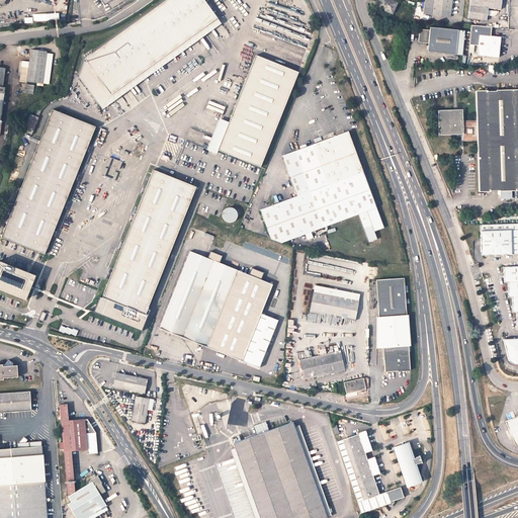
[(200,0),(163,0),(82,61),(109,96),(213,17),(200,0)]
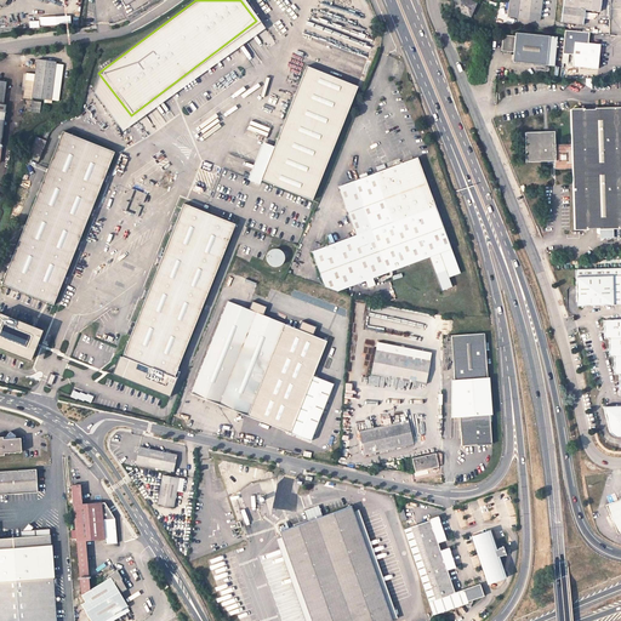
[(120,0),(125,6),(130,4),(134,10),(149,0),(120,0)]
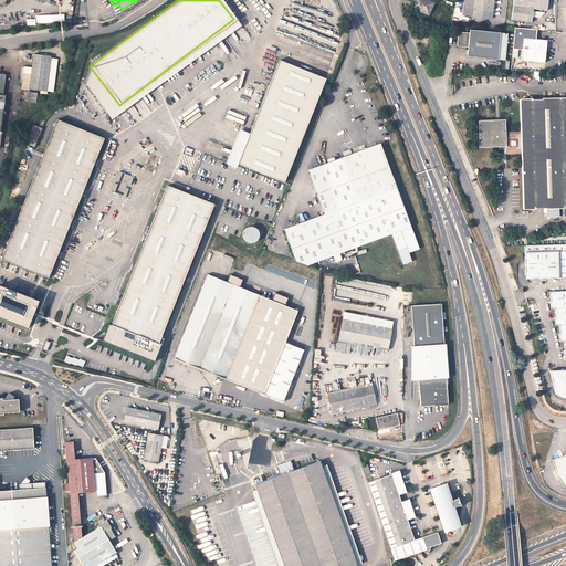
[(415,0),(411,8),(428,14),(433,3),(425,0),(415,0)]
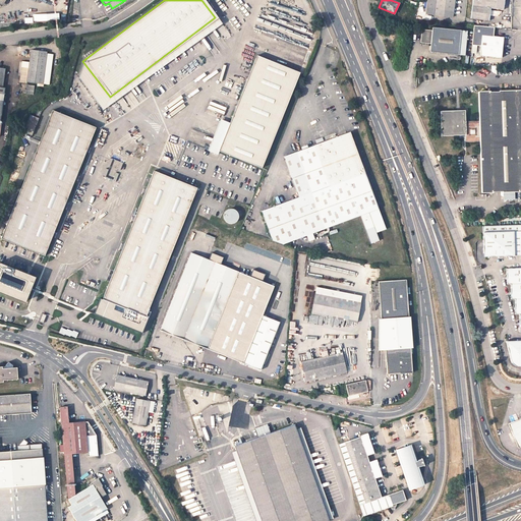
[(429,0),(428,9),(435,9),(438,9),(454,11),(455,0),(429,0)]
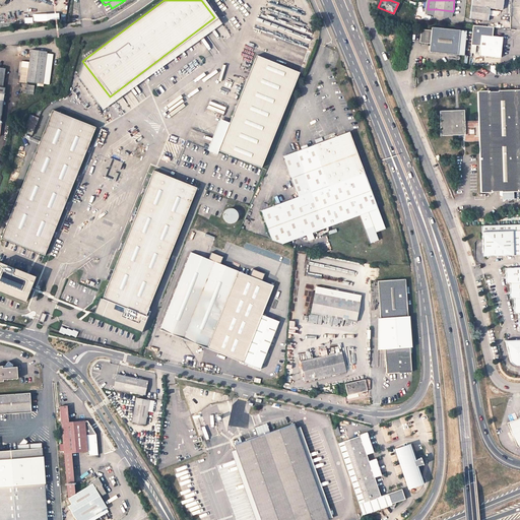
[(504,1),(503,0),(471,0),(470,18),(489,20),(490,8),(503,9),(503,5),(504,4),(504,2),(504,1)]
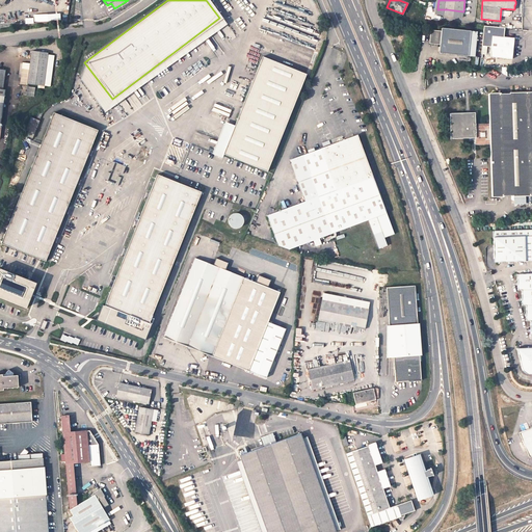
[(112,99),(84,62),(80,82),(100,108),(104,114),(223,24),(219,18),(112,99)]
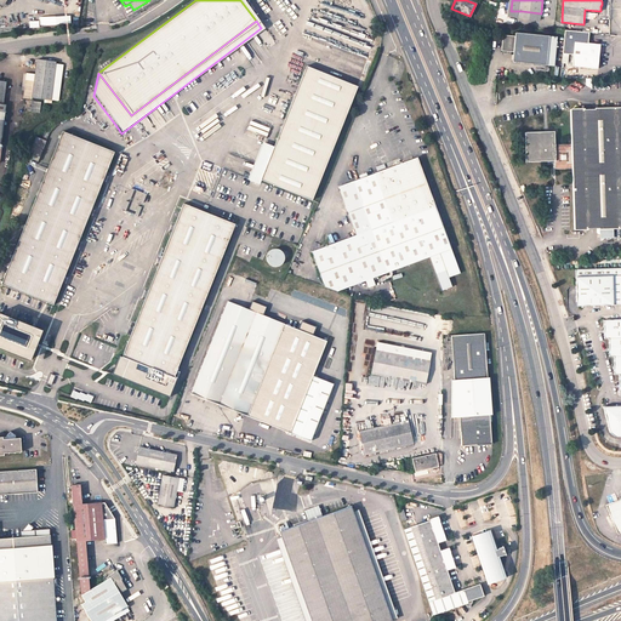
[(564,30),(563,55),(573,56),(571,68),(597,70),(599,45),(587,44),(588,33),(564,30)]
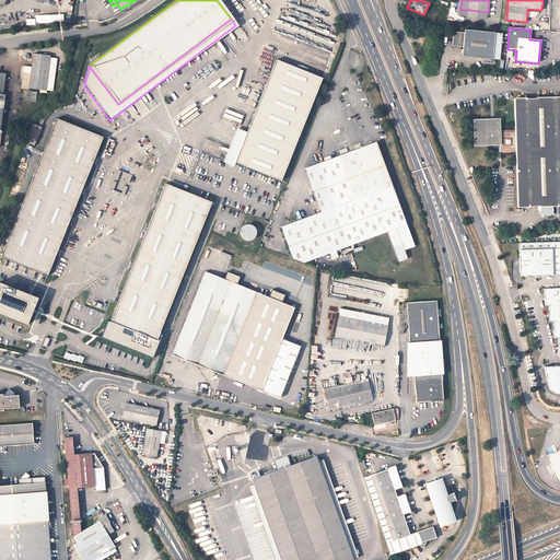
[(462,57),(492,61),(494,34),(464,31),(464,34),(453,33),(452,47),(462,48),(462,57)]
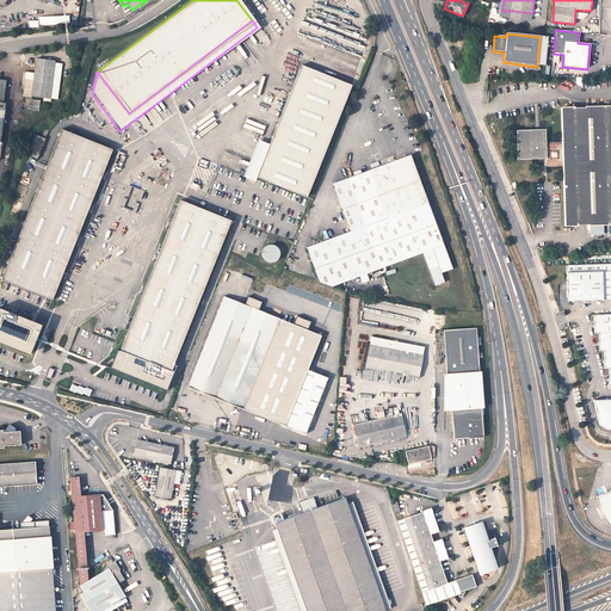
[(37,59),(31,96),(50,98),(55,61),(37,59)]
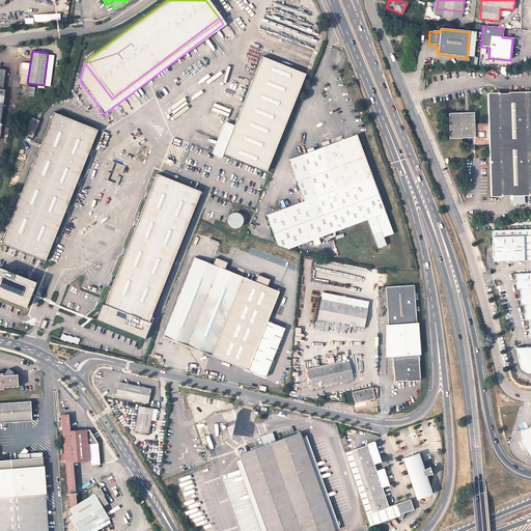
[(261,56),(232,128),(222,154),(267,171),(274,151),(306,74),(261,56)]
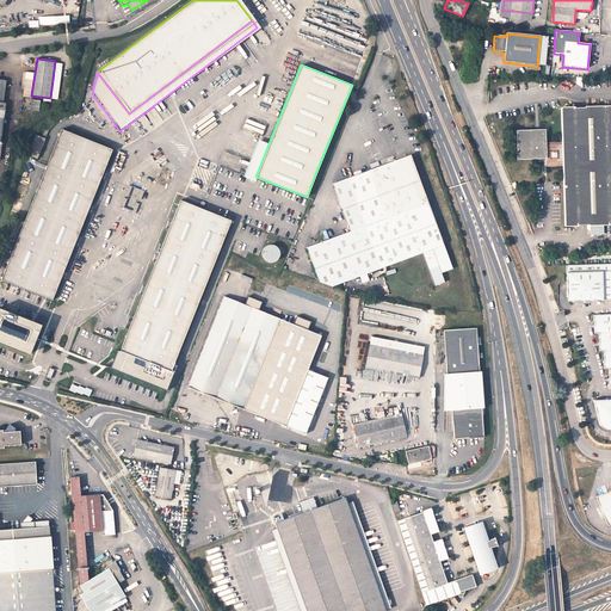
[(30,99),(30,110),(38,111),(39,100),(30,99)]
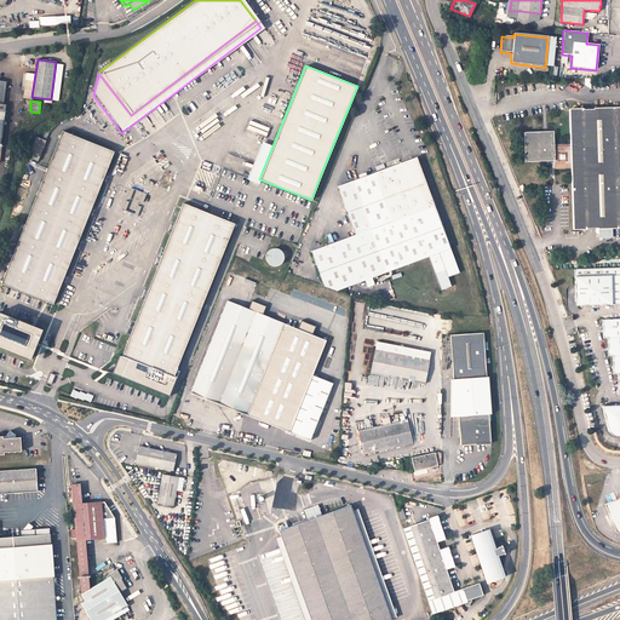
[(619,107),(569,109),(572,144),(555,144),(554,131),(524,132),(526,162),(555,161),(556,170),(572,168),(574,230),(589,229),(589,228),(598,228),(598,229),(600,237),(613,236),(612,228),(619,227),(619,107)]
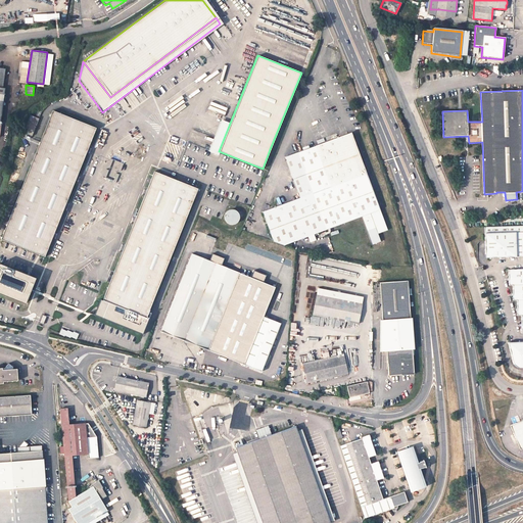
[(47,126),(2,240),(46,257),(89,150),(97,129),(53,111),(47,126)]
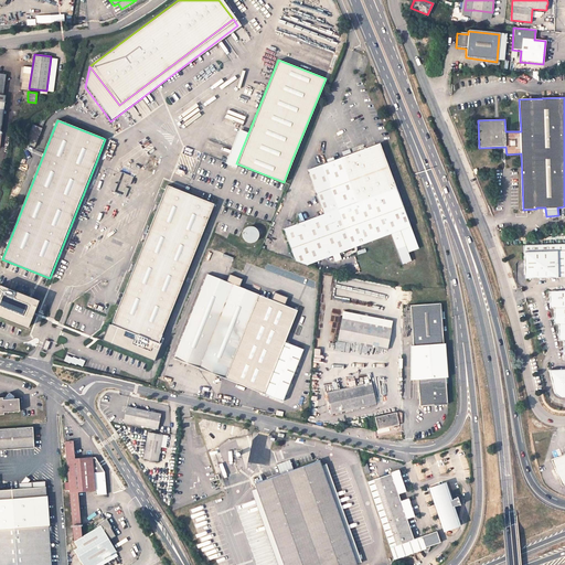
[(31,130),(24,149),(33,153),(41,135),(31,130)]
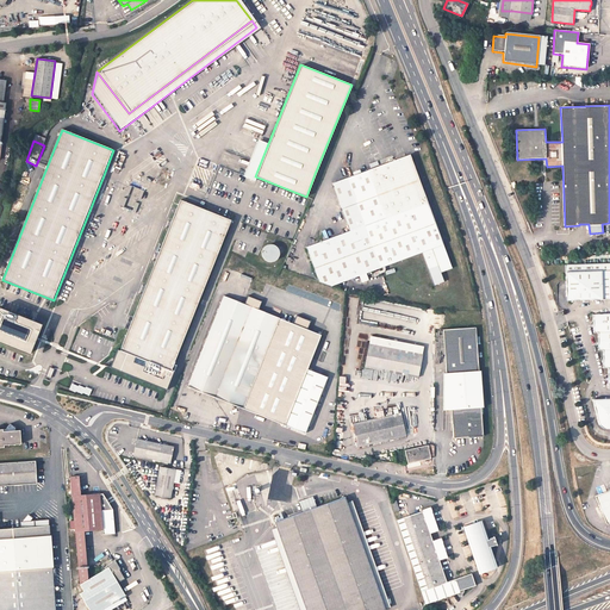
[(454,267),(437,225),(410,154),(347,176),(348,179),(336,182),(353,230),(309,247),(322,282),(334,286),(425,253),(437,285),(446,281),(443,271),(454,267)]
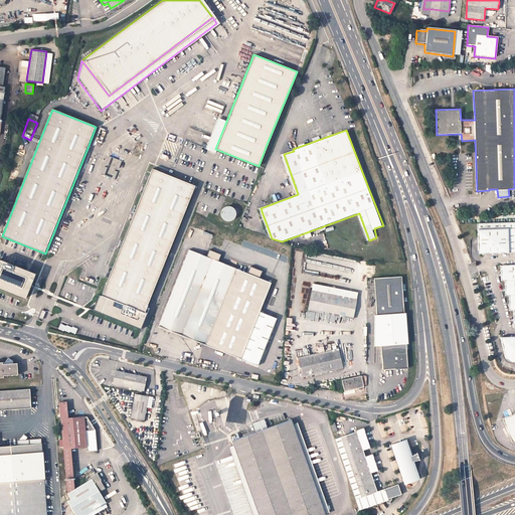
[(152,169),(147,182),(102,296),(144,313),(187,206),(195,186),(152,169)]
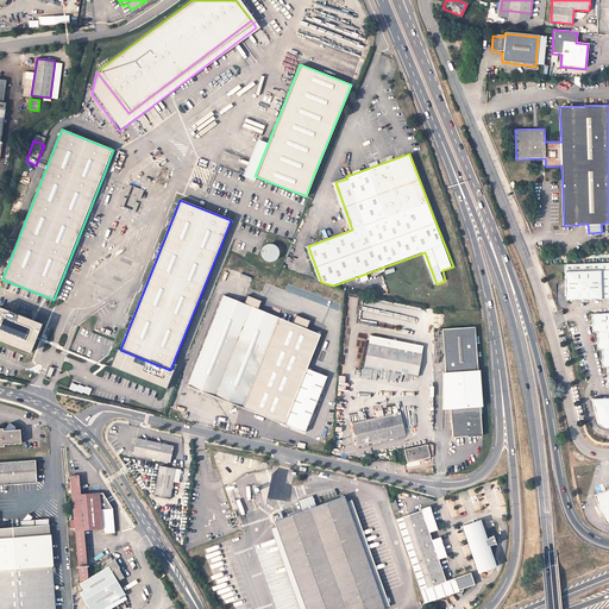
[(263,253),(263,256),(263,257),(264,258),(265,259),(267,261),(269,261),(270,262),(272,261),(274,261),(276,259),(277,258),(278,257),(278,256),(280,253),(280,252),(278,250),(278,249),(277,248),(276,246),(274,245),(272,245),(271,245),(269,245),(267,246),(265,248),(264,249),(263,250),(263,252),(263,253)]
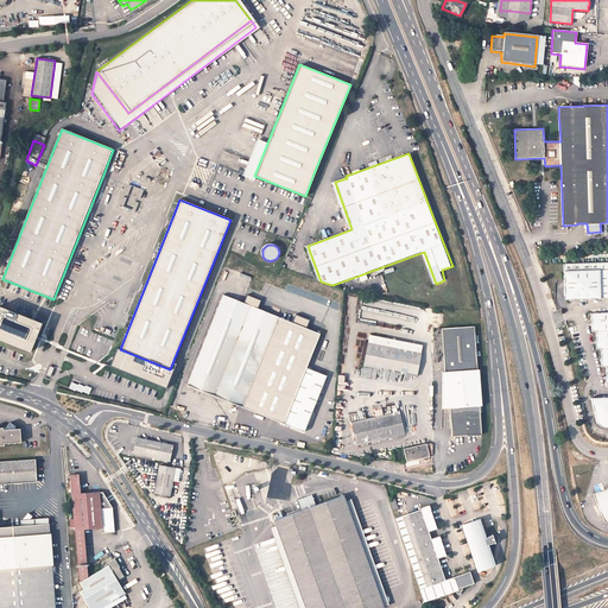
[(607,297),(607,261),(563,264),(564,299),(607,297)]
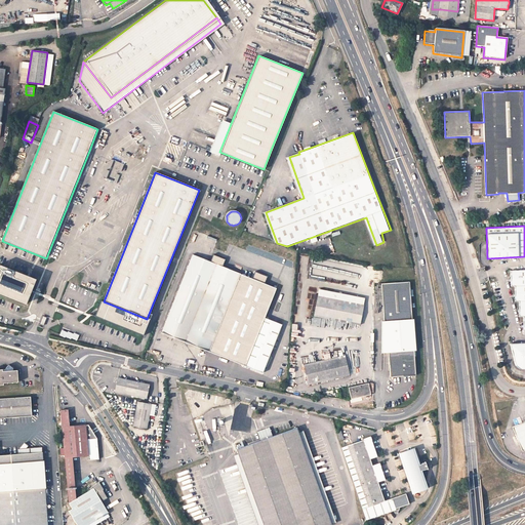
[(216,264),(192,254),(161,332),(263,372),(280,327),(264,320),(276,288),(259,281),(260,277),(242,270),(243,267),(218,257),(216,264)]
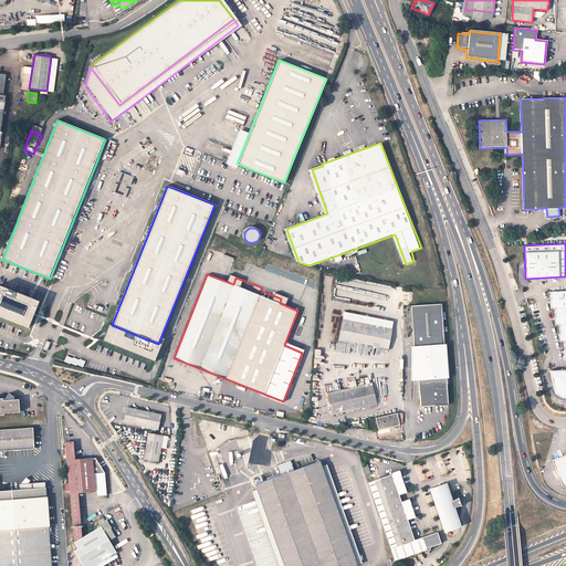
[(0,315),(30,327),(33,318),(31,317),(34,310),(37,311),(41,301),(34,299),(31,297),(1,285),(0,287),(0,315)]
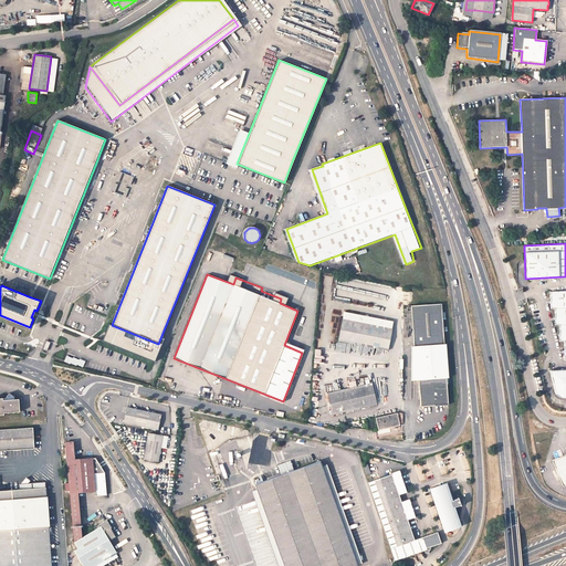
[(565,291),(551,292),(551,308),(555,307),(555,324),(559,324),(559,341),(564,341),(565,357),(565,291)]
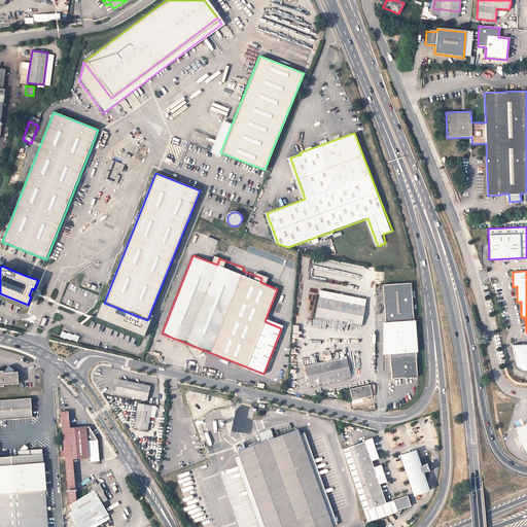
[(412,284),(385,288),(388,322),(415,320),(412,284)]
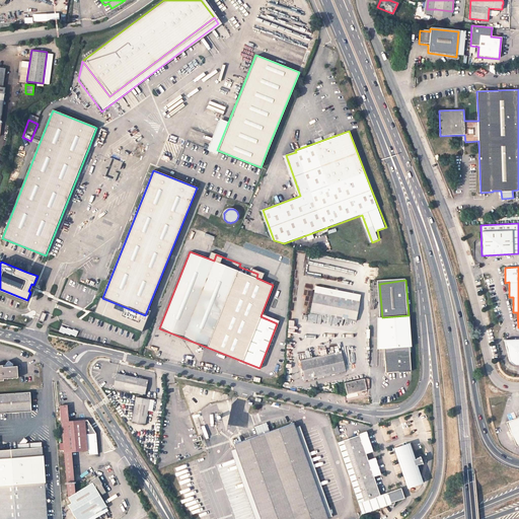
[(356,321),(359,301),(314,293),(311,312),(356,321)]
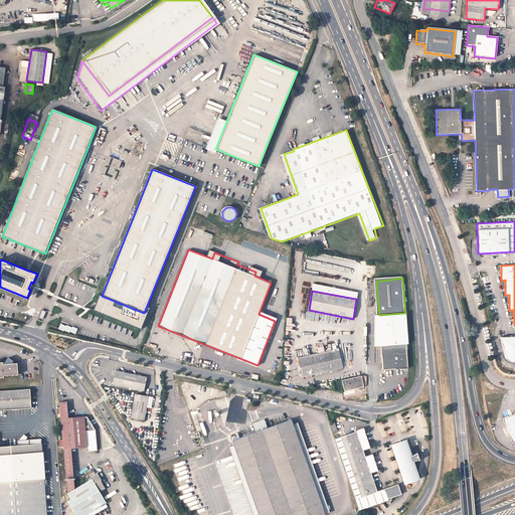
[(144,313),(102,296),(96,311),(138,328),(144,313)]
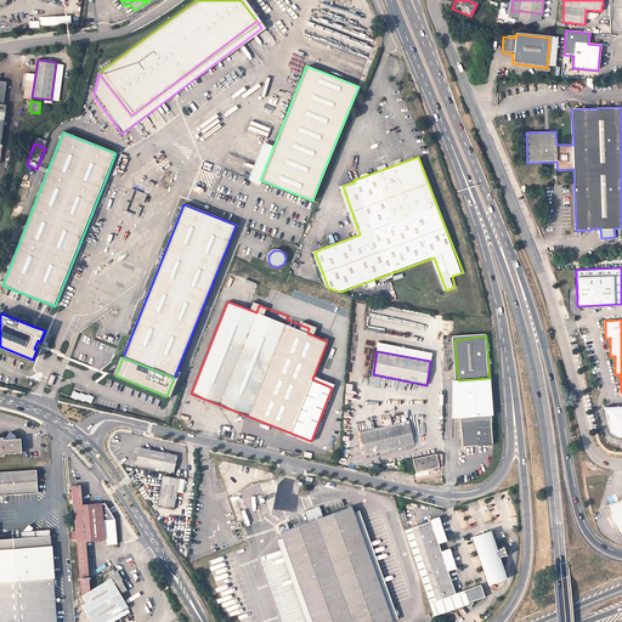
[(492,445),(491,384),(490,378),(458,380),(453,380),(452,418),(453,418),(459,418),(462,447),(492,445)]
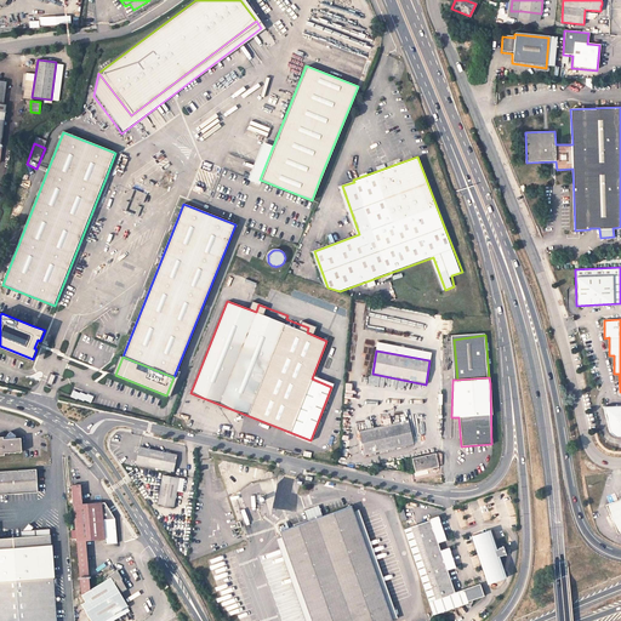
[(89,403),(91,398),(72,389),(69,396),(89,403)]
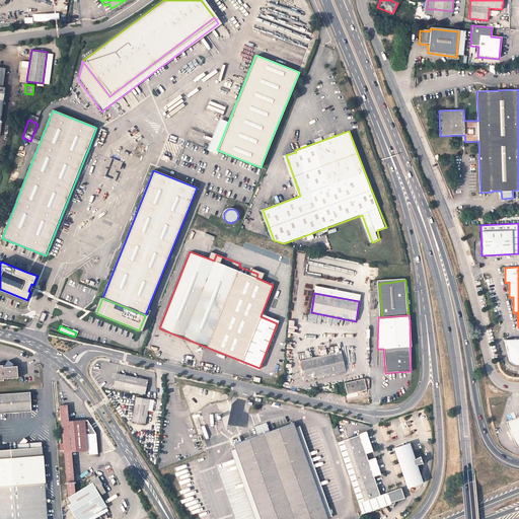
[(518,364),(518,339),(504,340),(507,360),(507,361),(508,362),(509,363),(509,364),(511,364),(512,365),(518,364)]
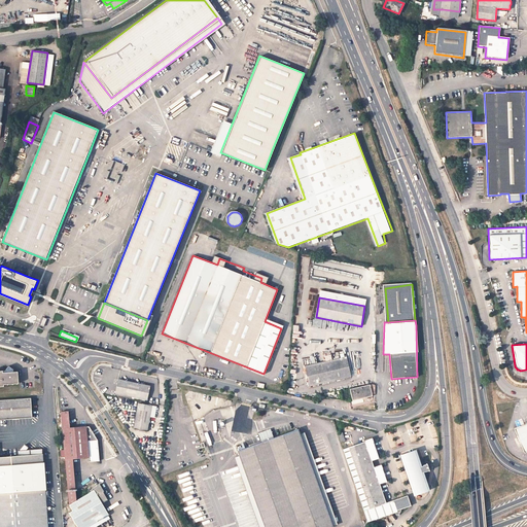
[(351,377),(347,357),(305,365),(309,386),(351,377)]
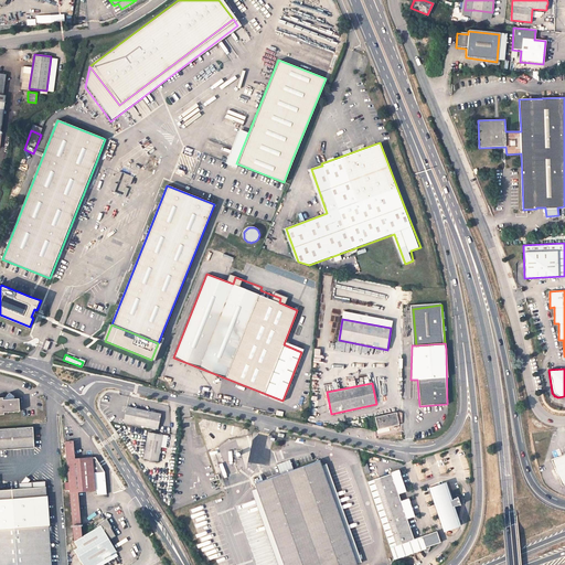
[(0,397),(0,413),(3,414),(3,412),(19,411),(18,398),(14,400),(14,396),(9,392),(6,397),(6,400),(2,400),(2,397),(0,397)]
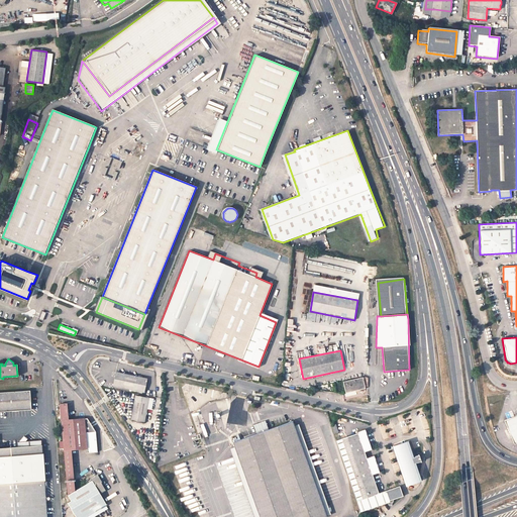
[(284,380),(290,380),(292,359),(285,358),(284,380)]
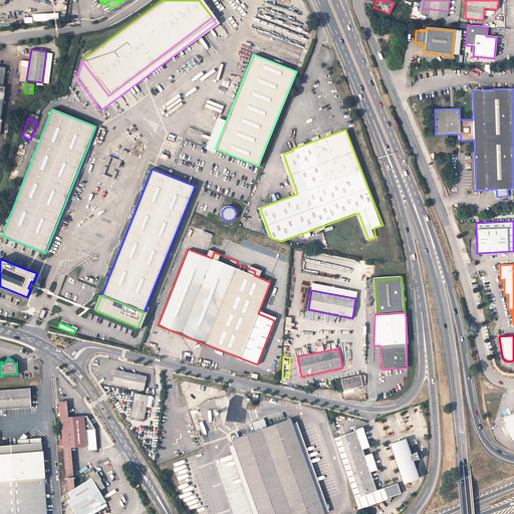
[(143,390),(146,376),(115,370),(112,383),(143,390)]
